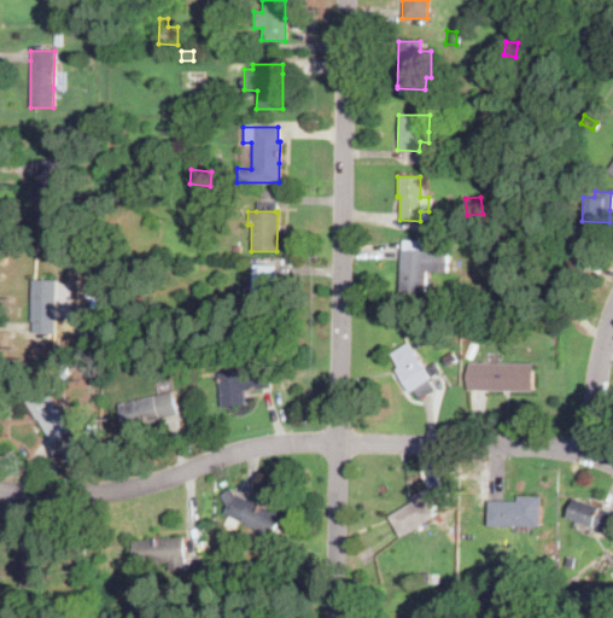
[(425,240),(424,250),(445,250),(445,273),(425,272),(425,292),(397,291),(398,249),(400,249),(401,239),(425,240)]
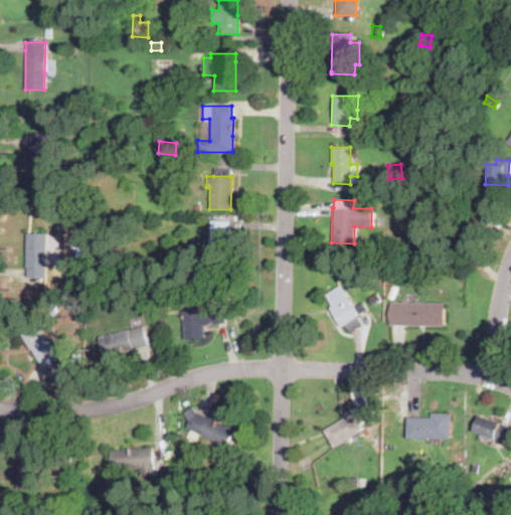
[(418,205),(417,212),(405,211),(405,203),(418,205)]
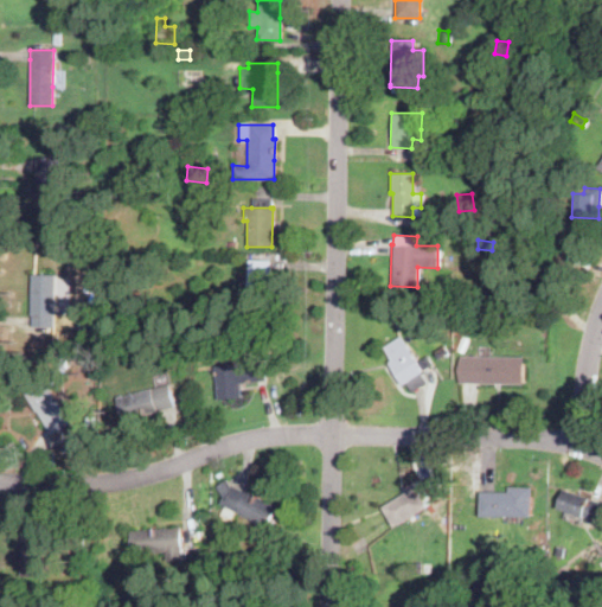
[(247,307),(245,261),(269,261),(269,307),(247,307)]
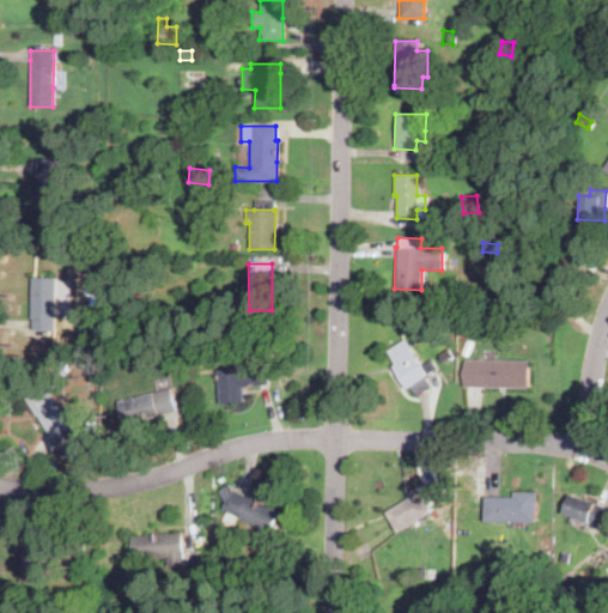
[(54,317),(53,331),(29,329),(30,277),(54,278),(54,317)]
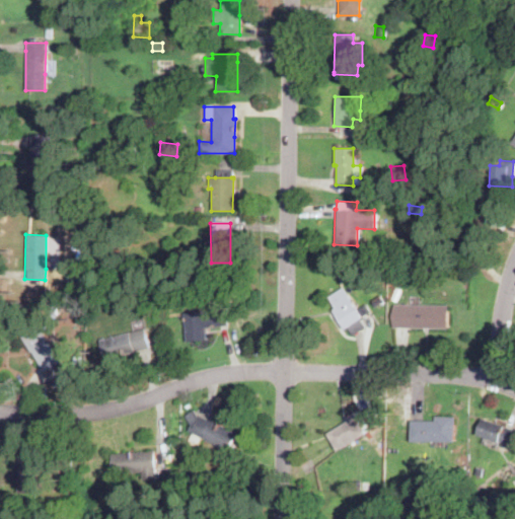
[(78,279),(76,293),(65,292),(66,278),(78,279)]
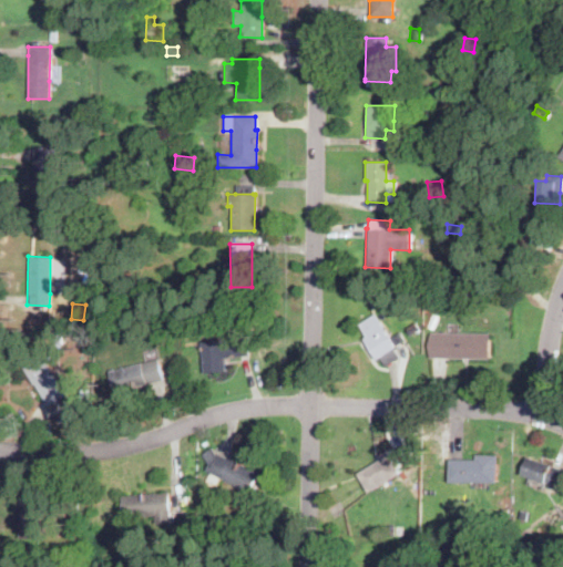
[(386,331),(389,337),(397,332),(401,339),(392,344),(396,348),(392,350),(396,357),(381,367),(362,339),(362,338),(365,337),(357,325),(372,313),(386,331)]
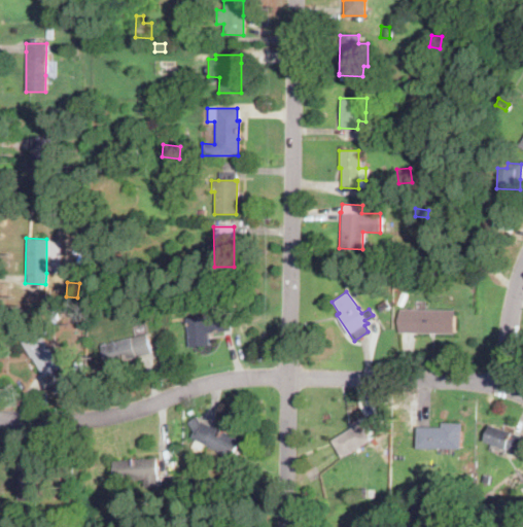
[(387,307),(380,312),(375,305),(383,300),(387,307)]
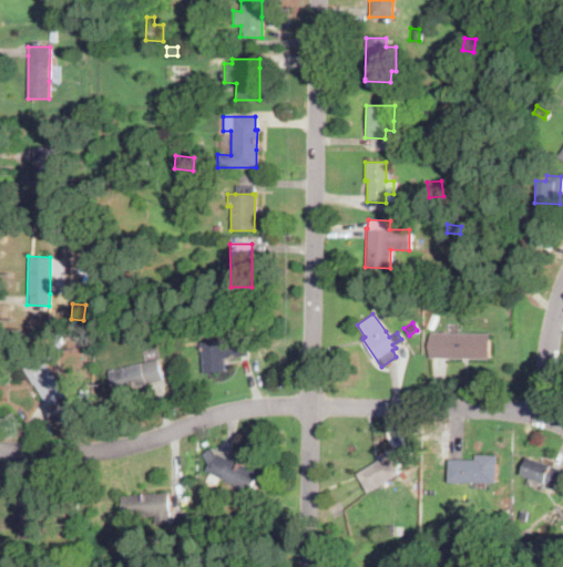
[(487,333),(487,359),(427,357),(427,331),(487,333)]
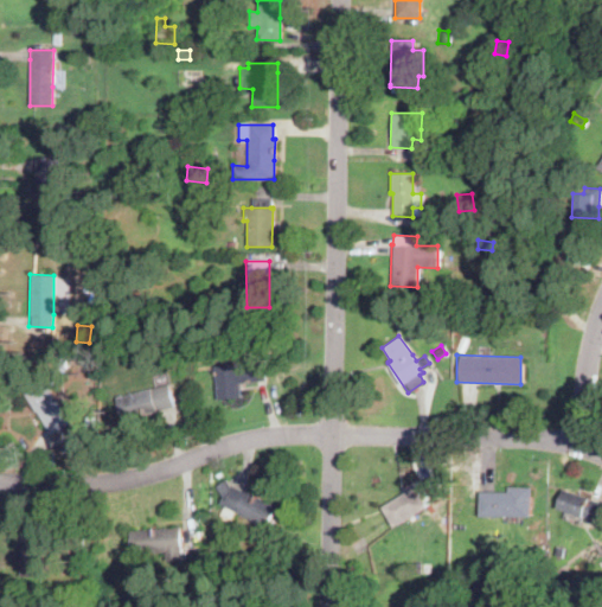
[(239,397),(216,400),(212,366),(262,360),(264,381),(238,383),(239,397)]
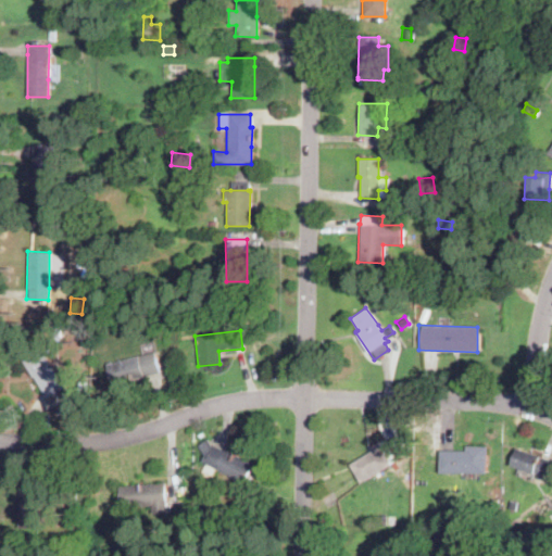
[(54,374),(63,388),(46,399),(33,376),(32,377),(20,356),(38,345),(54,374)]
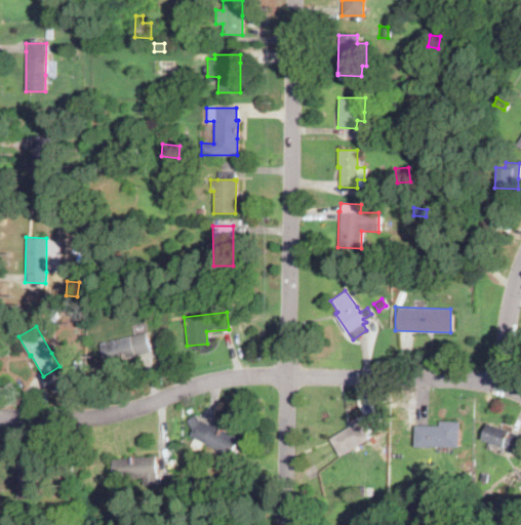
[(135,356),(105,364),(99,345),(132,335),(144,332),(149,352),(135,356)]
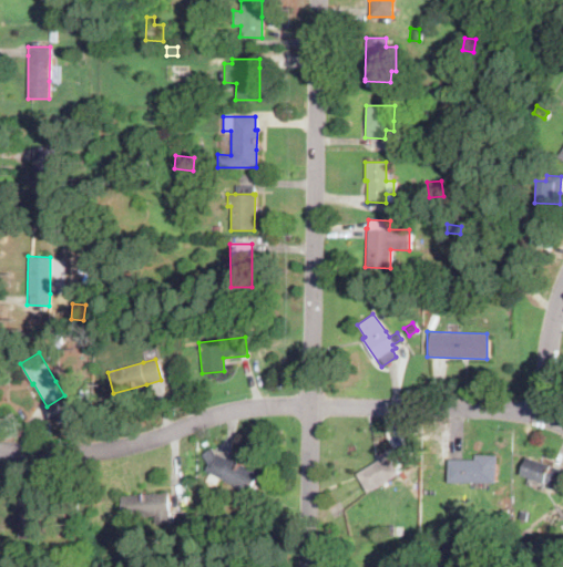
[(211,450),(214,456),(216,453),(226,459),(227,457),(257,473),(247,493),(203,470),(206,464),(200,454),(210,447),(211,450)]
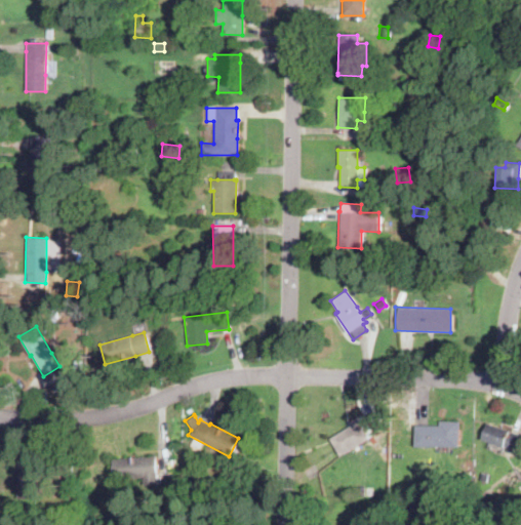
[(462,419),(462,445),(462,447),(413,447),(414,444),(414,425),(440,426),(440,421),(443,421),(443,418),(462,419)]
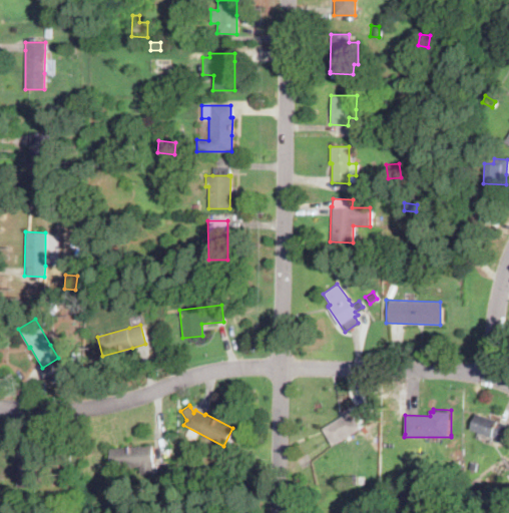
[(348,412),(354,421),(355,420),(354,417),(358,415),(365,425),(333,445),(323,428),(348,412)]
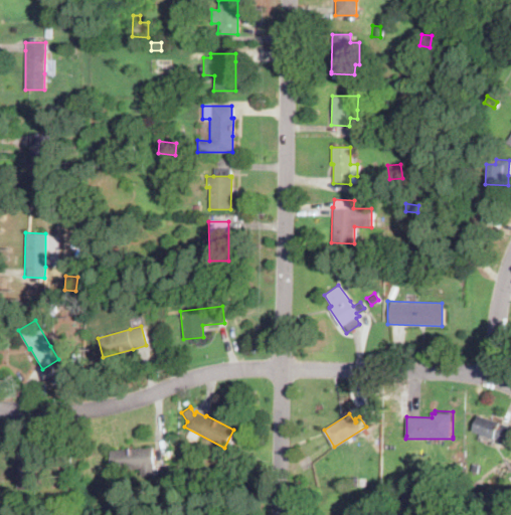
[(506,440),(505,443),(470,431),(476,414),(510,426),(506,440)]
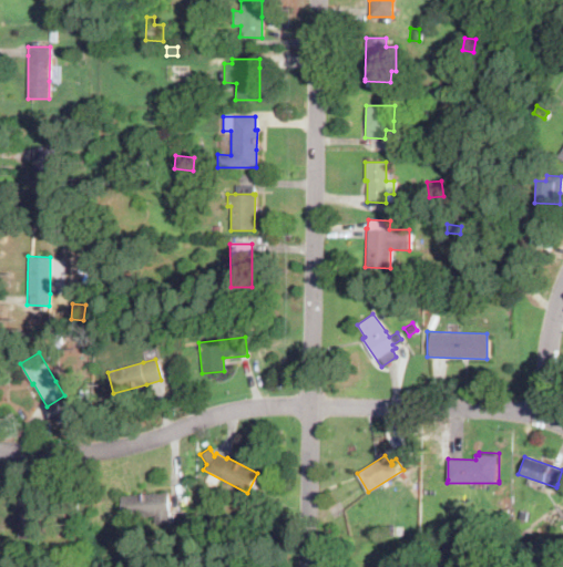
[(154,515),(122,518),(120,496),(167,492),(169,514),(154,515)]
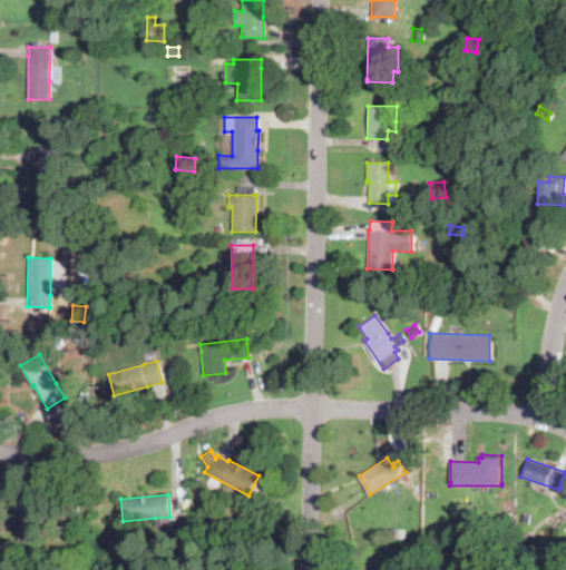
[(527,514),(525,523),(518,521),(521,513),(527,514)]
